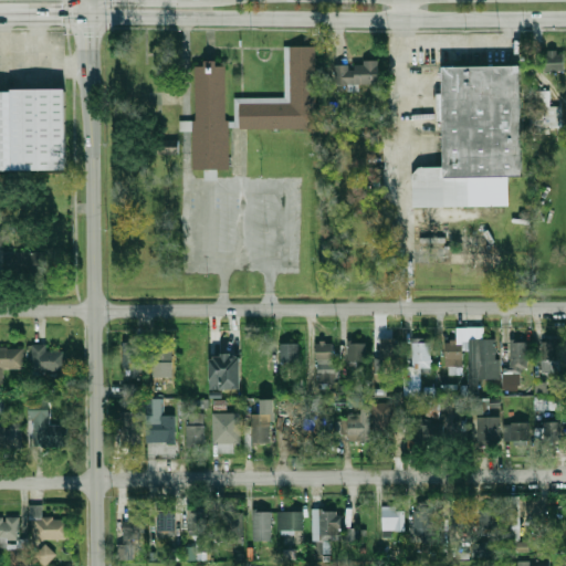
[(236,118),(236,96),(284,96),(283,45),(291,45),(292,103),(240,104),(241,129),(230,129),(230,118),(236,118)]
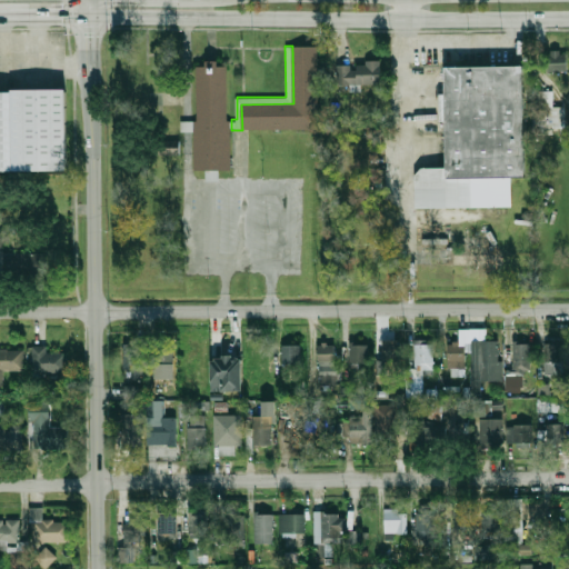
[(317,46),(319,129),(242,130),(241,105),(293,103),(292,46),(317,46)]
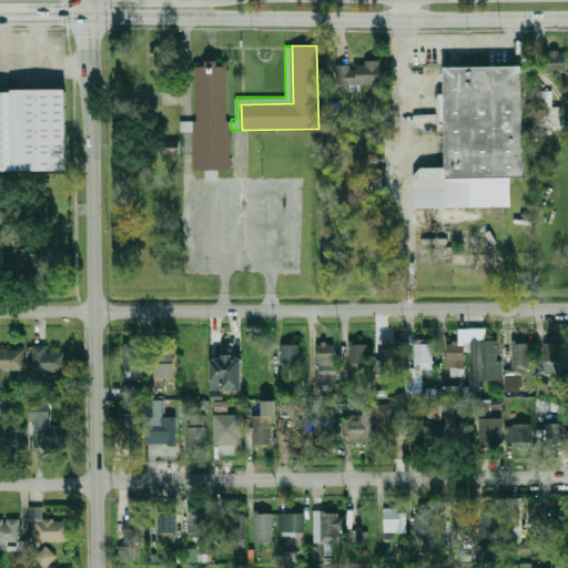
[(566,71),(566,52),(543,52),(544,72),(566,71)]
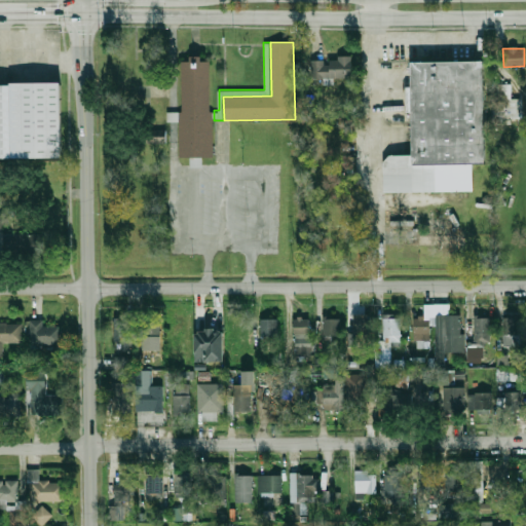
[(180,156),(180,121),(179,111),(184,111),(183,62),(192,61),(192,55),(202,55),(203,61),(210,61),(211,110),(214,110),(214,120),(214,156),(180,156)]
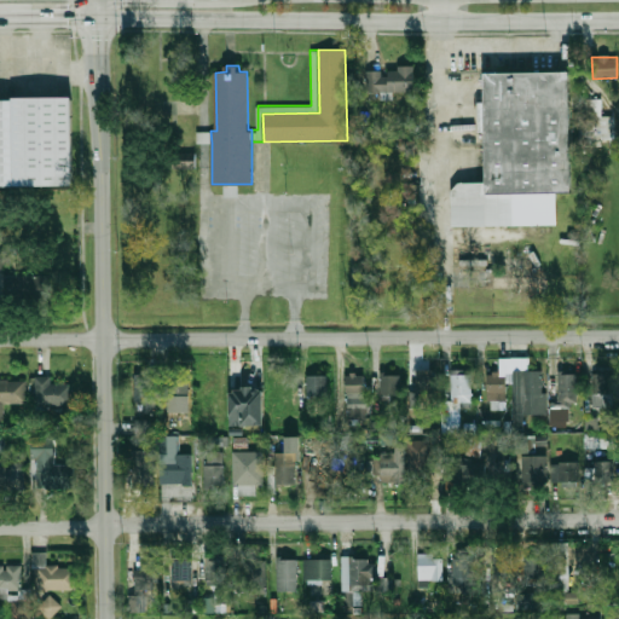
[(366,92),(414,92),(414,69),(366,69),(366,92)]
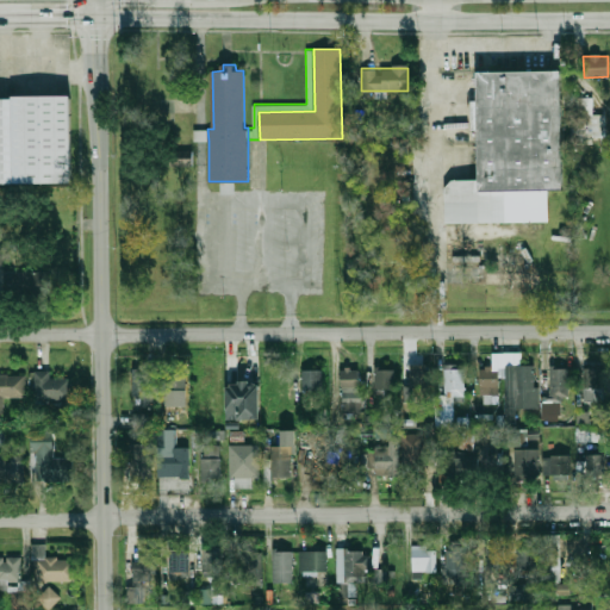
[(478,72),(562,72),(564,188),(551,190),(479,190),(479,181),(478,72)]
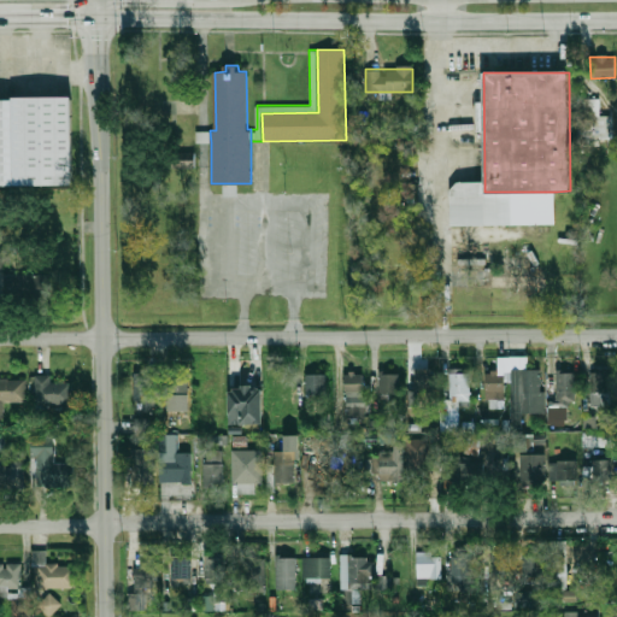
[(0,100),(13,100),(13,97),(72,97),(72,186),(0,186),(0,100)]
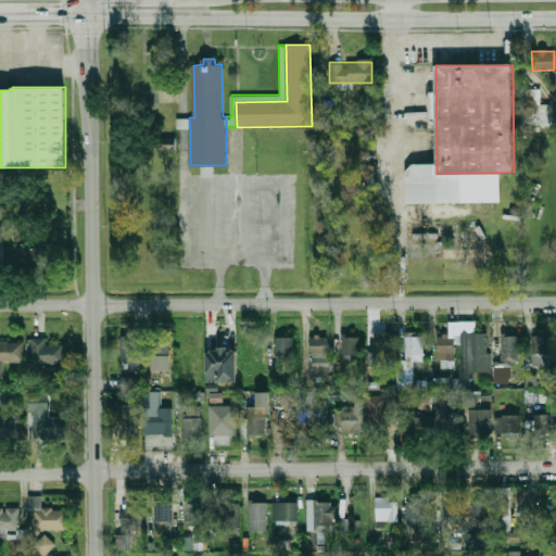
[(540,89),(522,89),(522,130),(541,130),(541,125),(552,124),(552,104),(540,104),(540,89)]
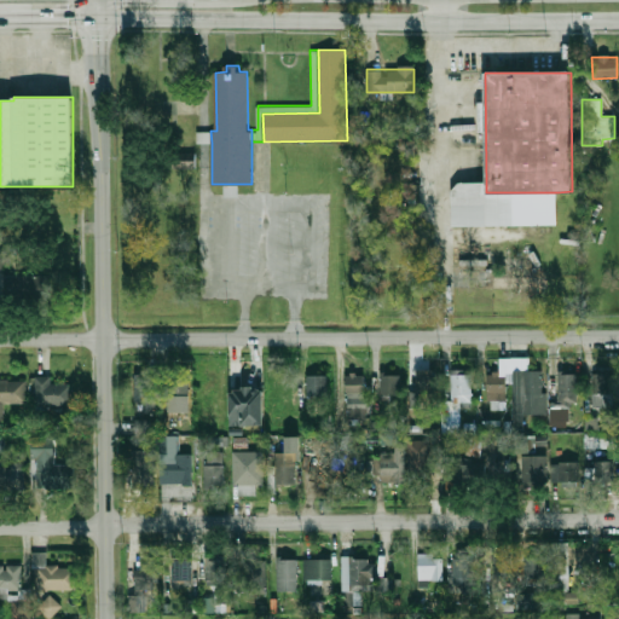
[(210,131),(197,131),(197,143),(212,143),(210,131)]
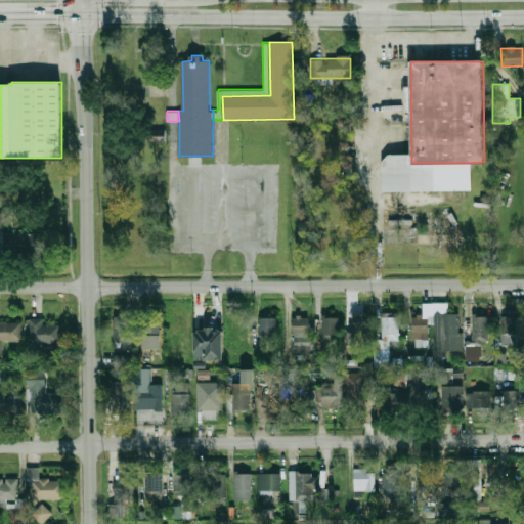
[(411,156),(389,156),(382,163),(383,192),(473,191),(473,163),(411,163),(411,156)]
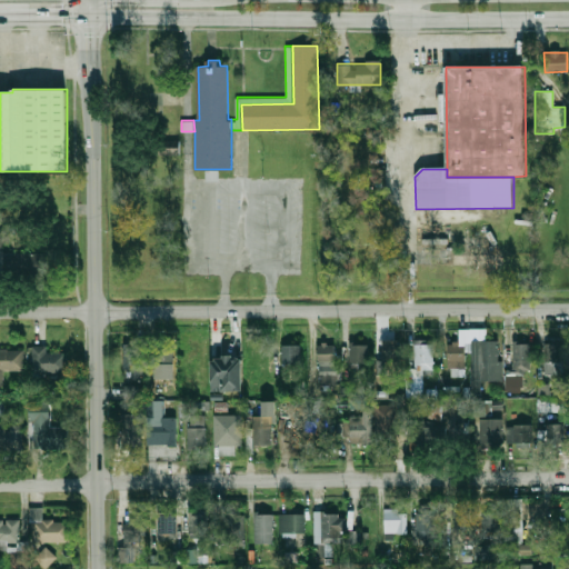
[(0,253),(0,276),(50,275),(50,253),(0,253)]
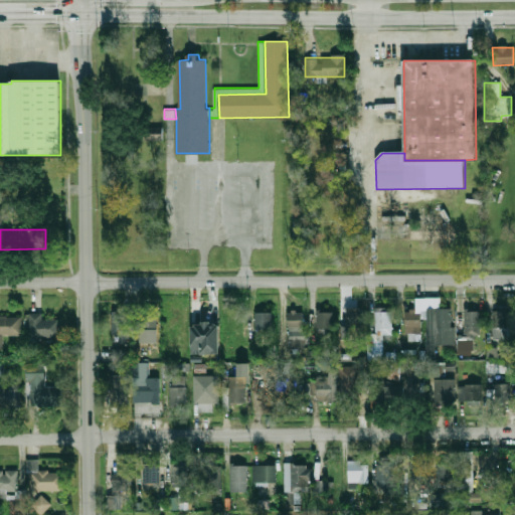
[(420,334),(420,309),(406,309),(406,334),(420,334)]
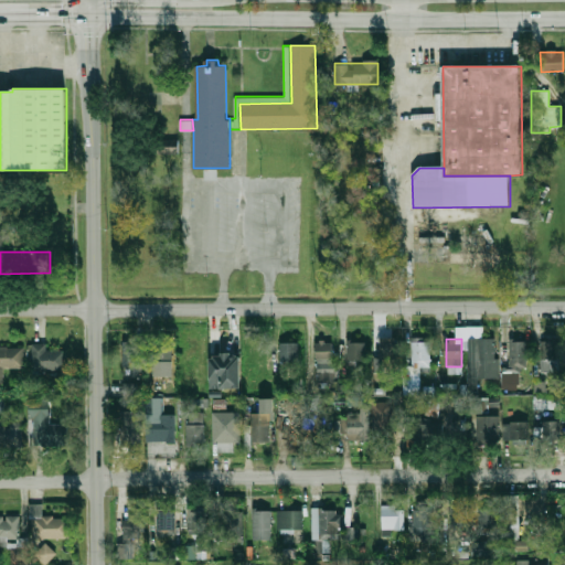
[(468,339),(468,381),(498,381),(498,339),(468,339)]
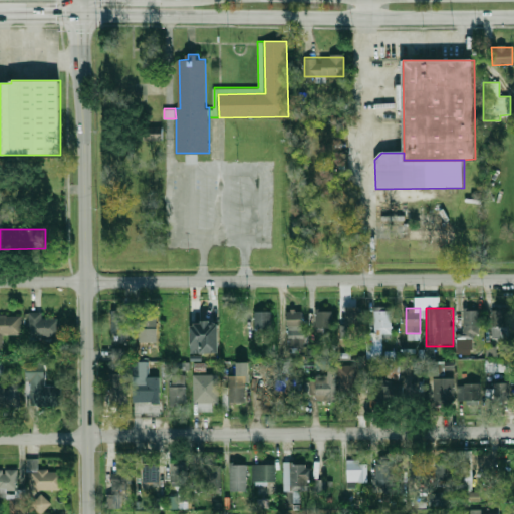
[(392,334),(392,310),(374,310),(374,334),(392,334)]
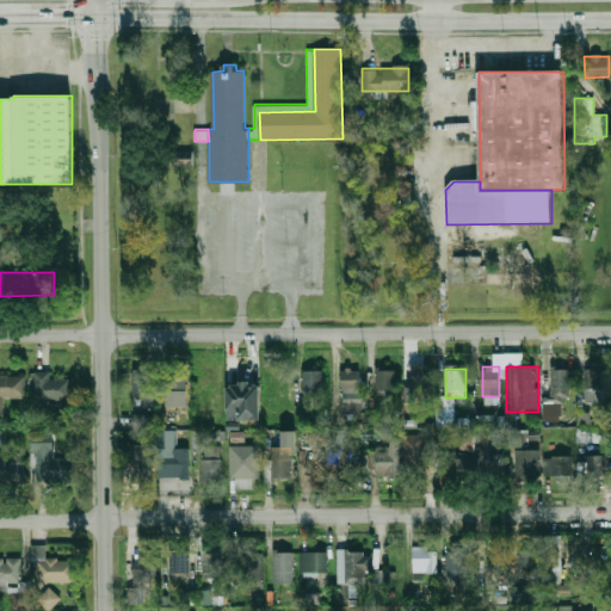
[(551,400),(571,400),(571,369),(551,369),(551,400)]
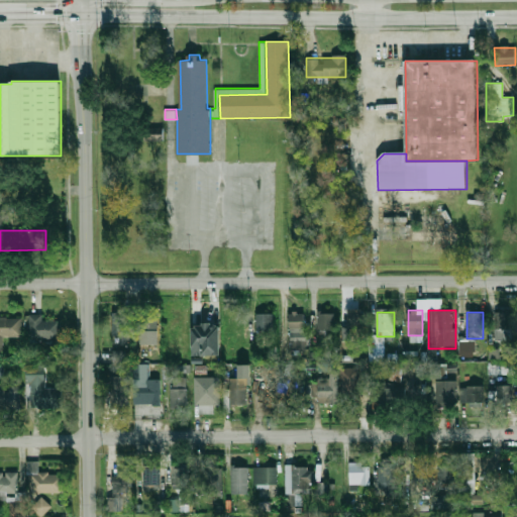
[(142,344),(142,313),(159,313),(159,344),(142,344)]
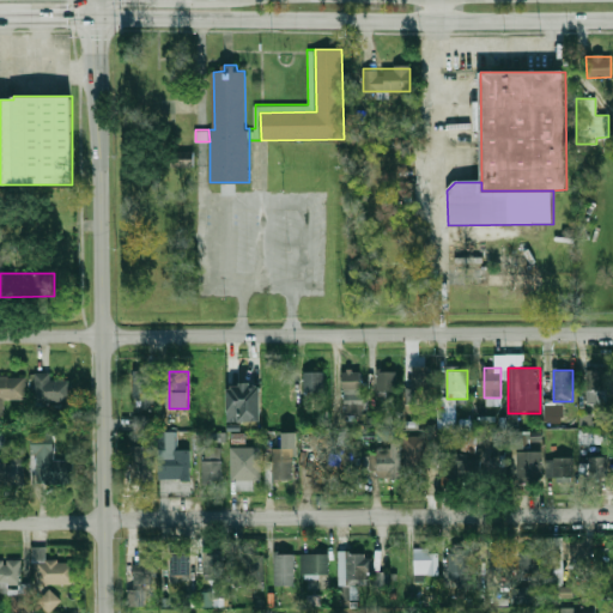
[(343,392),(362,392),(362,371),(343,371),(343,392)]
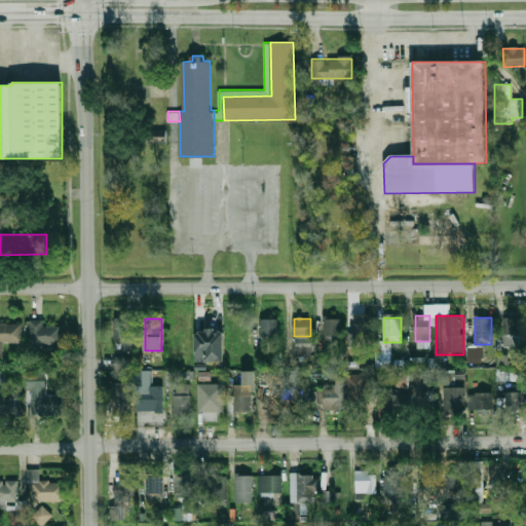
[(340,337),(340,318),(323,318),(323,337),(340,337)]
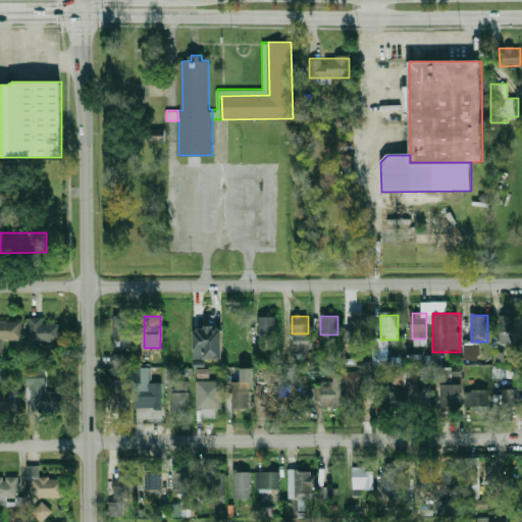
[(367,333),(367,316),(352,316),(352,333),(367,333)]
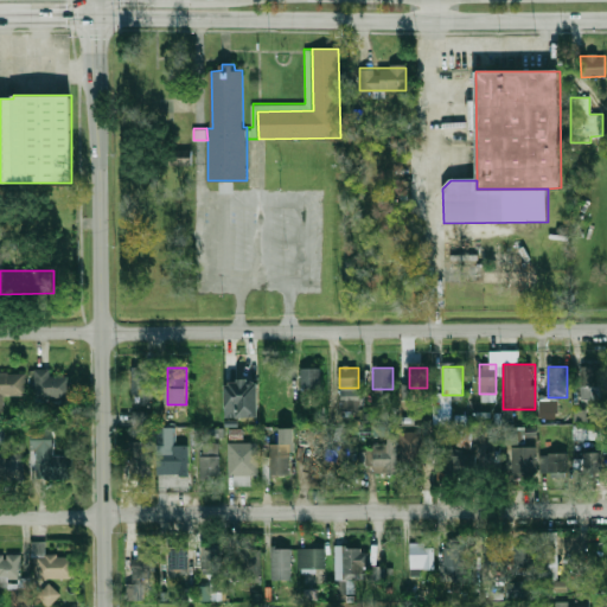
[(602,400),(602,368),(581,368),(581,400),(602,400)]
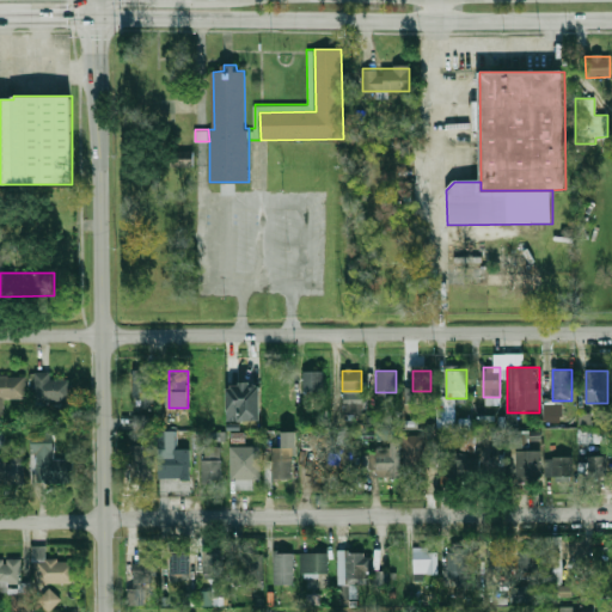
[(323,392),(323,372),(303,372),(303,392),(323,392)]
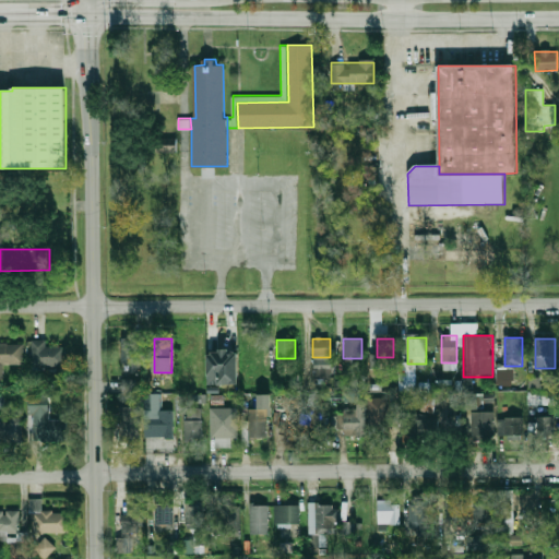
[(23,343),(0,343),(0,365),(23,365),(23,343)]
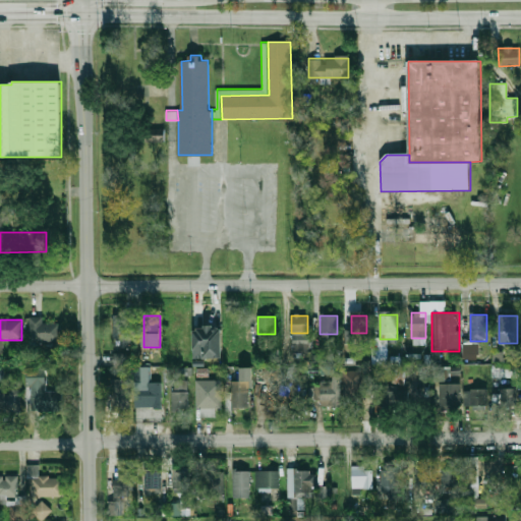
[(30,342),(61,342),(61,321),(30,321),(30,342)]
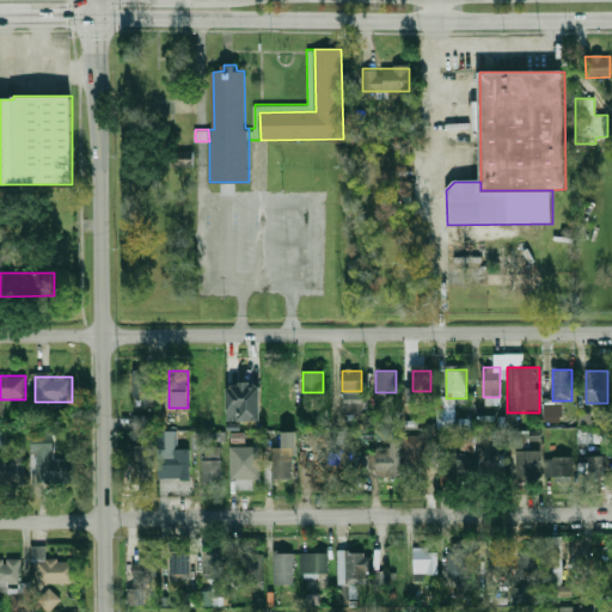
[(227,384),(227,421),(261,421),(261,384),(227,384)]
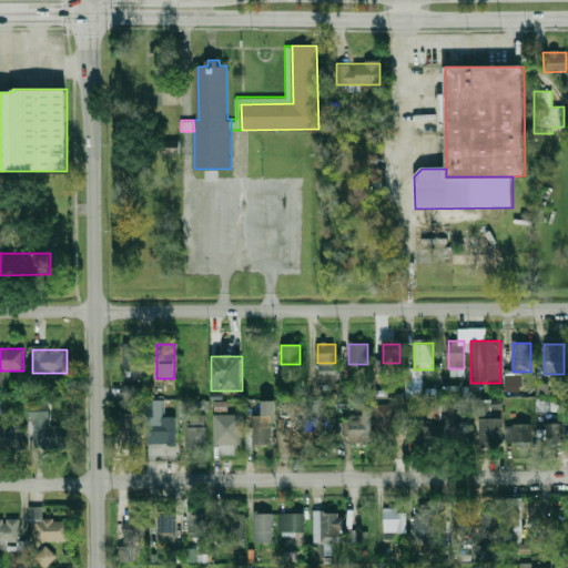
[(135,399),(135,385),(123,385),(123,399),(135,399)]
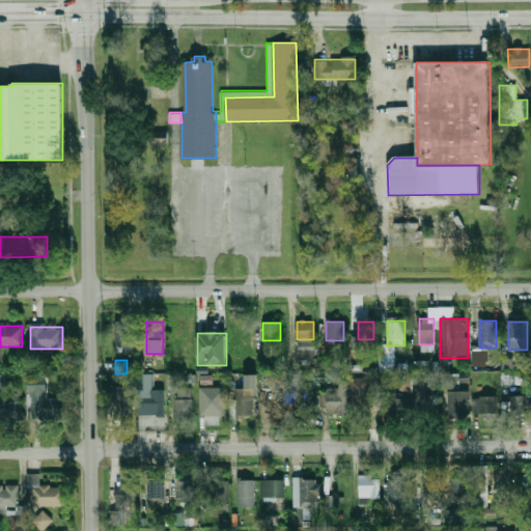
[(516,384),(529,384),(529,372),(515,372),(516,384)]
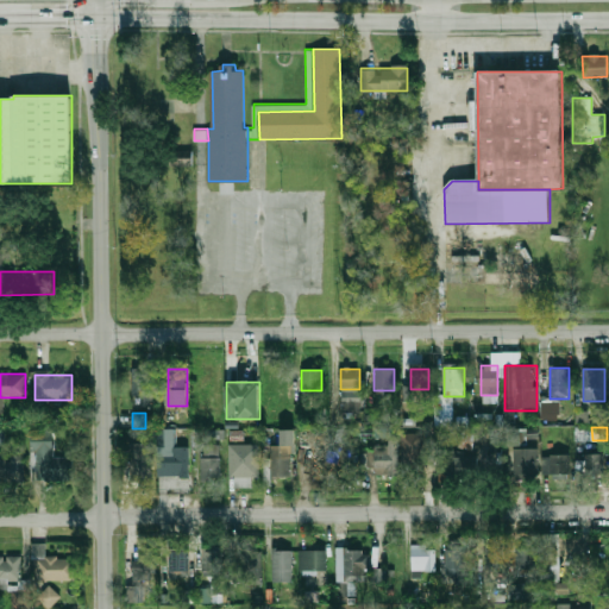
[(161,476),(161,429),(176,429),(176,446),(192,447),(190,476),(161,476)]
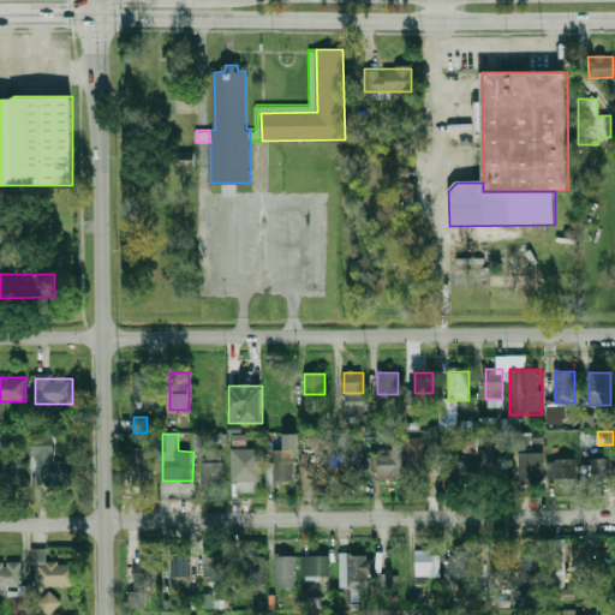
[(203,449),(203,487),(224,487),(224,434),(193,434),(193,449),(203,449)]
